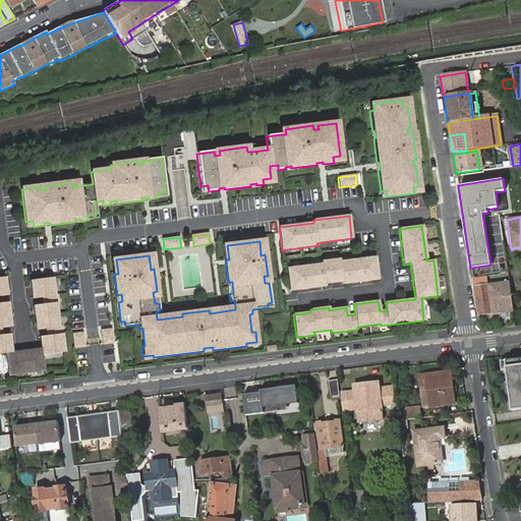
[(322,264),(287,269),(289,291),(325,287),(325,284),(342,282),(342,285),(378,280),(374,257),(340,262),(340,259),(322,262),(322,264)]
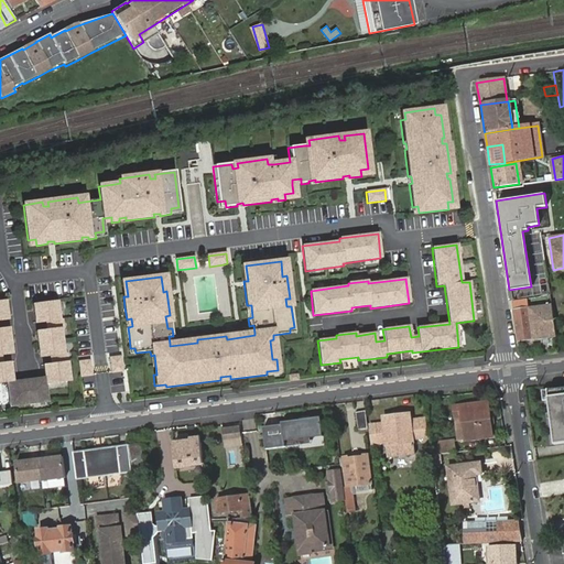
[(0,383),(7,383),(10,408),(29,404),(49,402),(46,384),(71,381),(68,361),(67,354),(64,355),(63,342),(61,329),(64,329),(63,321),(60,321),(57,302),(33,305),(35,324),(46,323),(47,331),(36,332),(38,345),(40,358),(51,357),(52,365),(43,366),(45,378),(13,382),(11,362),(2,364),(2,357),(13,355),(11,342),(10,328),(0,329),(0,322),(9,321),(6,301),(0,302),(0,383)]
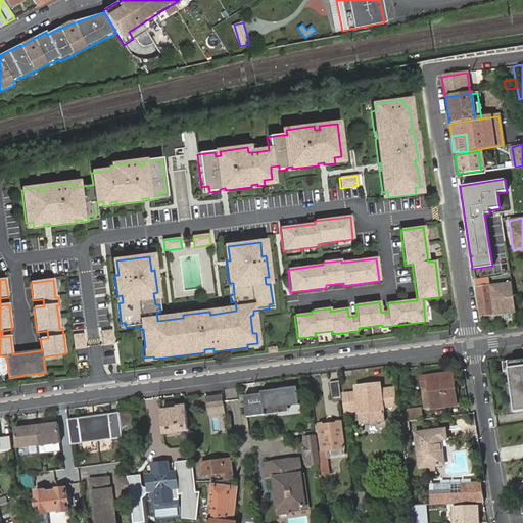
[(511,282),(475,287),(479,318),(515,313),(511,282)]
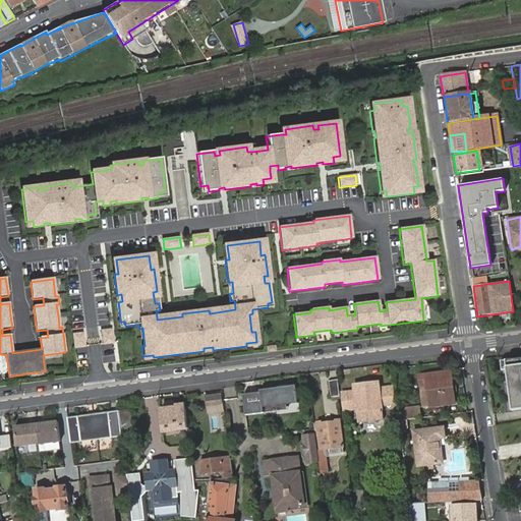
[(112,330),(102,331),(104,345),(114,343),(112,330)]
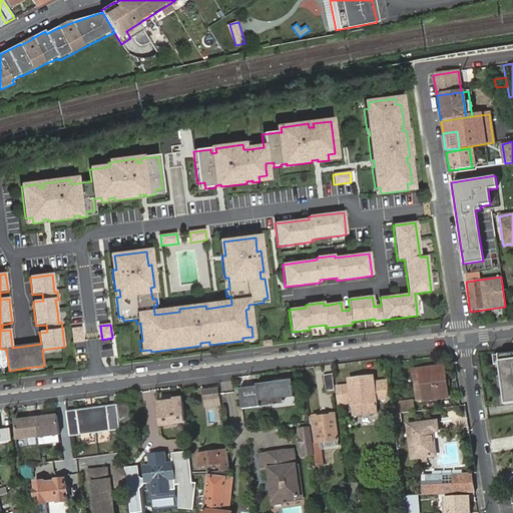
[(84,342),(82,328),(72,329),(74,343),(84,342)]
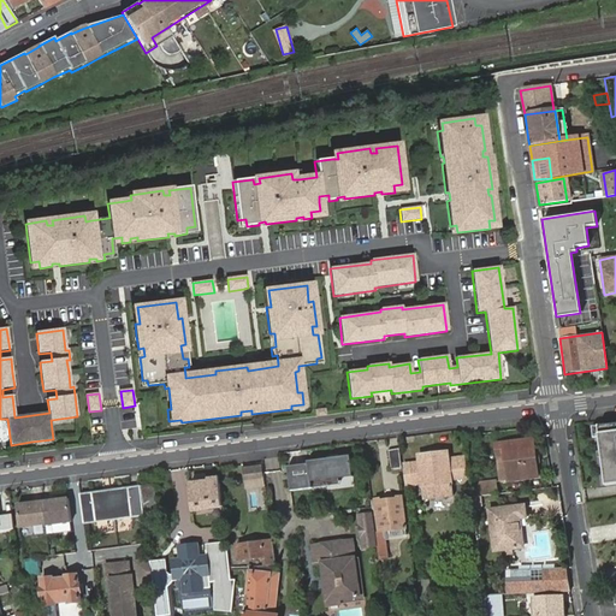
[(615,422),(599,426),(602,438),(608,486),(615,485),(615,422)]
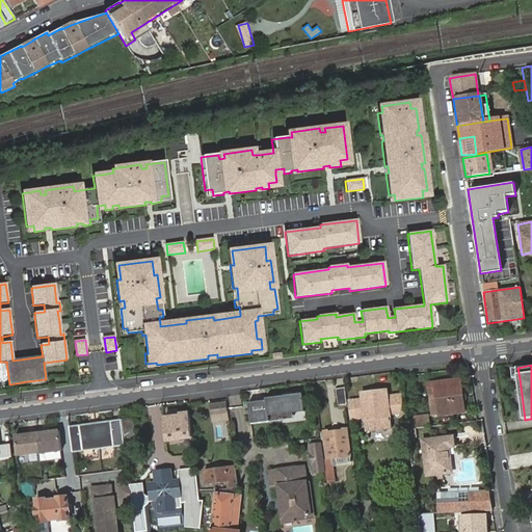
[(435,393),(439,415),(464,411),(460,379),(428,383),(429,393),(435,393)]
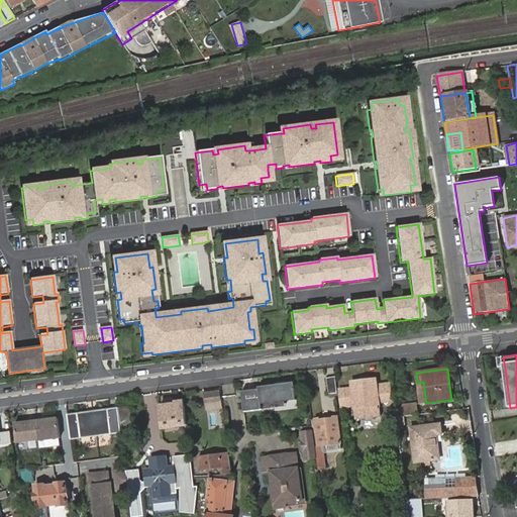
[(338,394),(336,378),(327,379),(330,395),(338,394)]
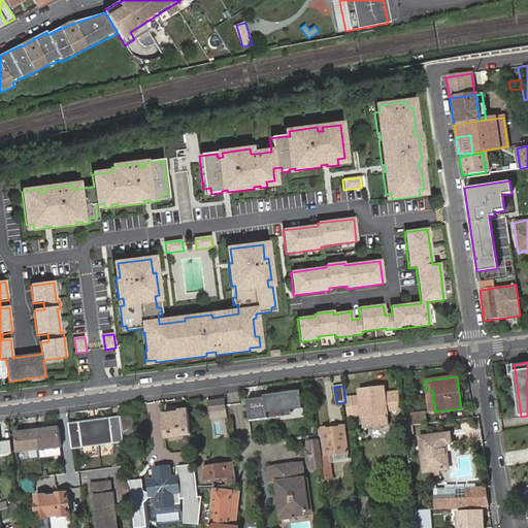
[(386,388),(360,392),(361,398),(349,399),(352,424),(355,424),(354,419),(364,417),(365,429),(391,426),(389,413),(401,411),(398,394),(387,395),(386,388)]
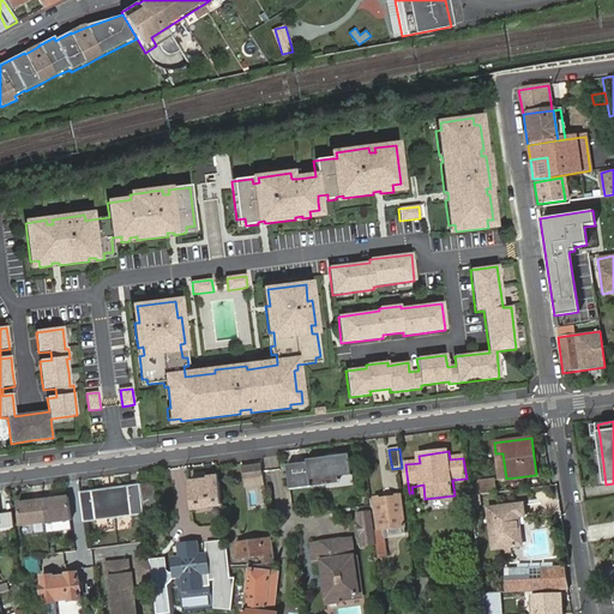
[(499,480),(506,479),(503,453),(495,453),(499,480)]
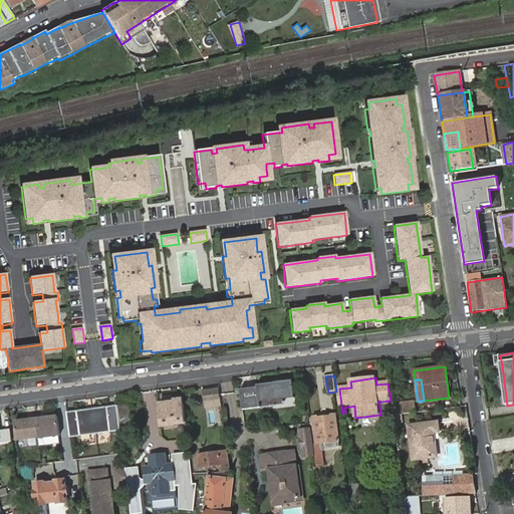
[(259,389),(240,392),(243,412),(262,410),(262,403),(295,399),(293,381),(259,387),(259,389)]
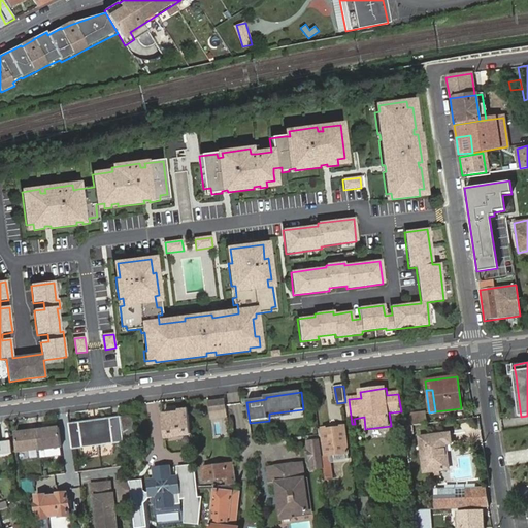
[(225,399),(207,401),(209,422),(227,420),(225,399)]
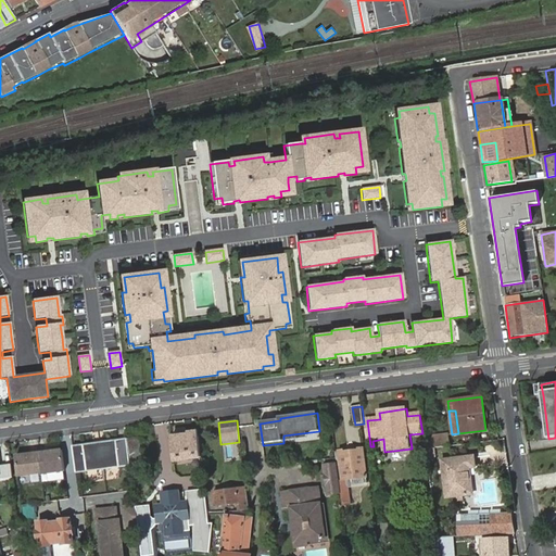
[(197,432),(168,436),(172,467),(201,464),(197,432)]
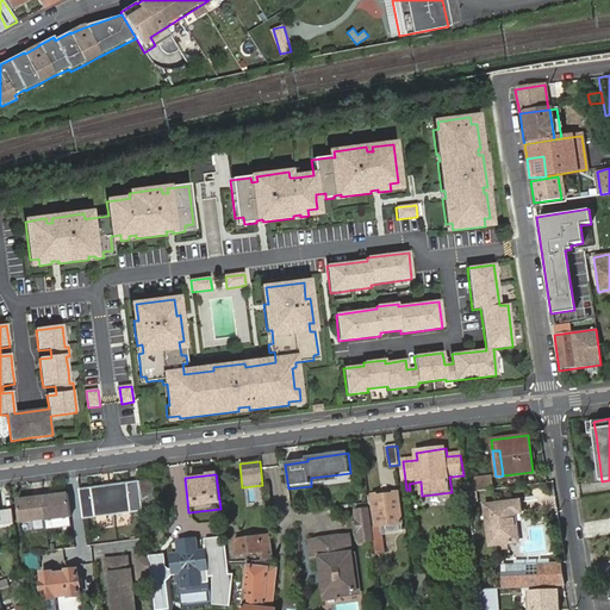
[(472,480),(474,492),(491,490),(490,478),(472,480)]
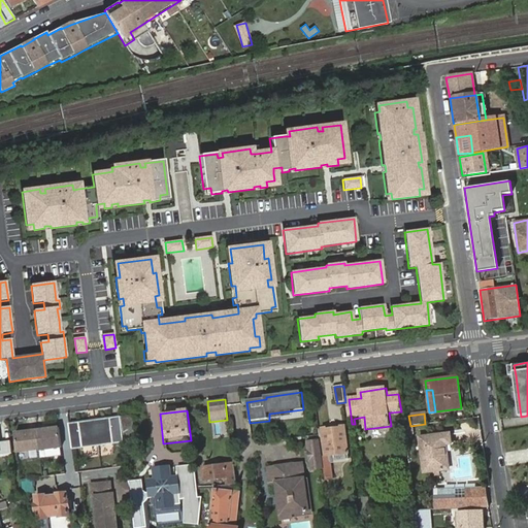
[(122,419),(124,443),(135,442),(132,417),(122,419)]
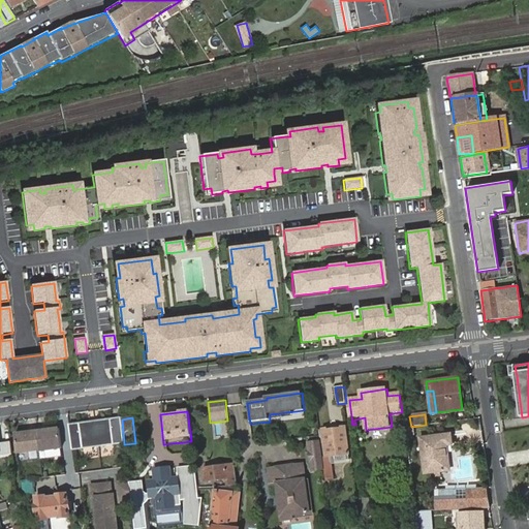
[(113,446),(124,444),(122,419),(69,426),(72,452),(92,449),(93,454),(114,452),(113,446)]
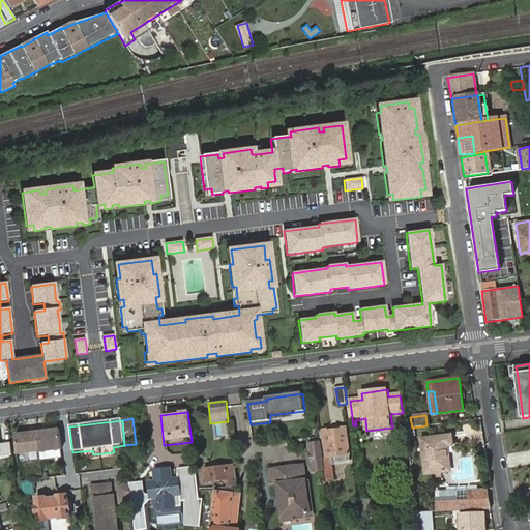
[(59,429),(13,435),(17,457),(62,451),(59,429)]
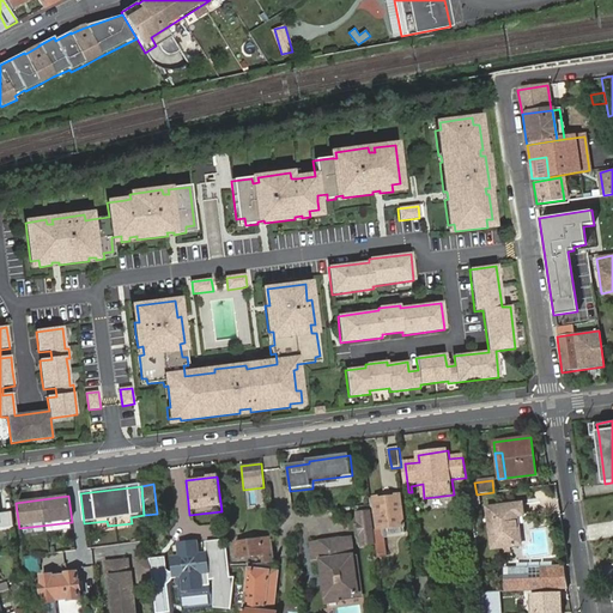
[(371,499),(380,562),(388,558),(384,538),(383,530),(402,529),(402,535),(406,534),(401,496),(398,496),(398,501),(381,502),(380,498),(371,499)]
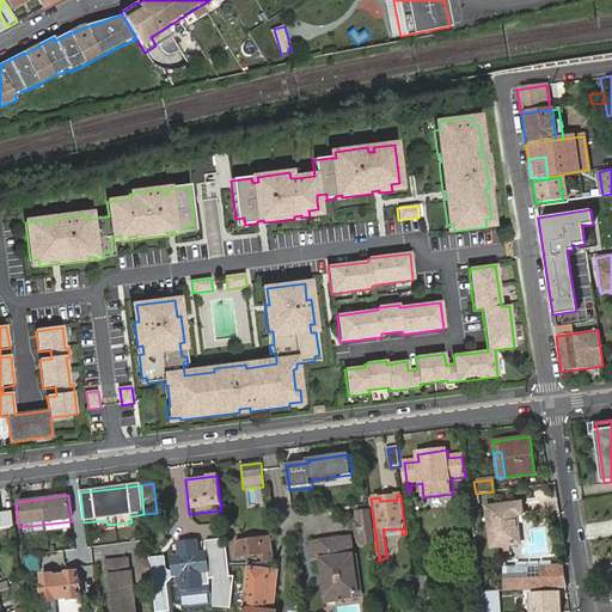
[(524,514),(522,503),(488,508),(493,548),(519,545),(516,515),(524,514)]
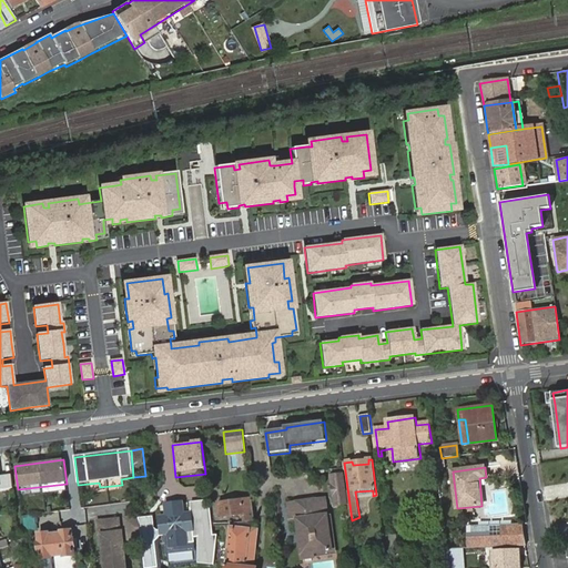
[(347,504),(344,476),(334,477),(335,487),(332,487),(334,497),(336,496),(337,505),(347,504)]
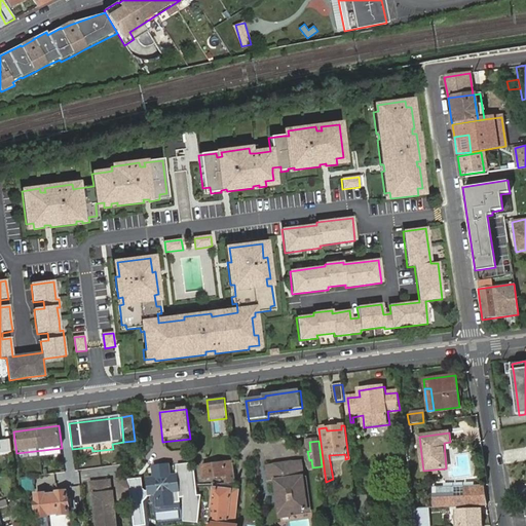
[(285,504),(280,505),(283,519),(294,518),(293,514),(310,512),(303,462),(269,467),(271,483),(277,483),(282,482),(285,504)]
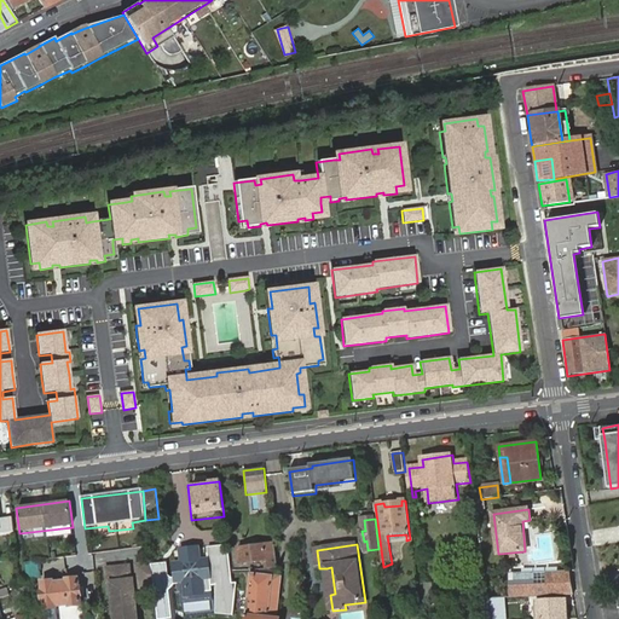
[(268,565),(270,570),(279,570),(276,545),(239,550),(242,563),(262,561),(264,566),(268,565)]
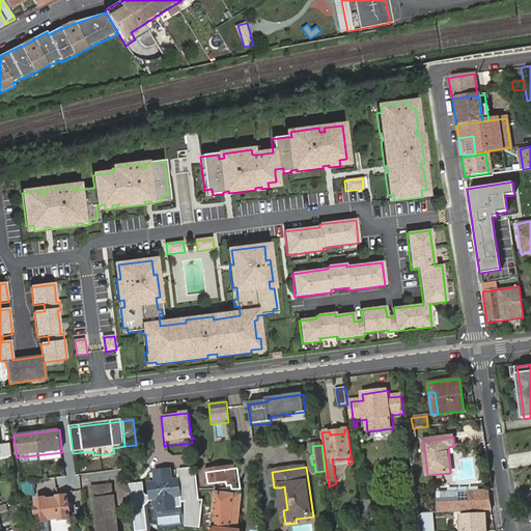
[(158,480),(172,478),(171,472),(158,473),(158,480)]
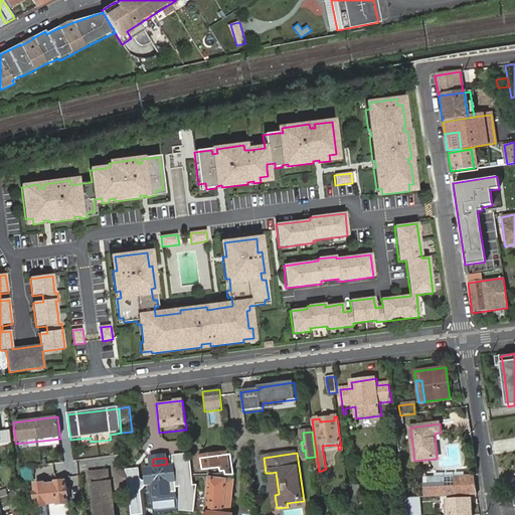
[(172,463),(173,468),(176,489),(179,489),(182,510),(197,508),(199,486),(196,487),(193,460),(172,463)]
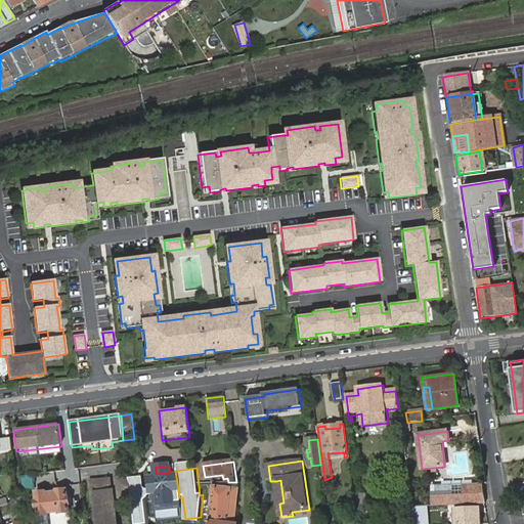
[(163,504),(163,506),(170,505),(170,503),(173,503),(173,501),(178,500),(178,499),(179,499),(179,497),(176,476),(170,477),(170,472),(156,474),(157,479),(150,480),(150,483),(148,483),(151,505),(154,505),(163,504)]
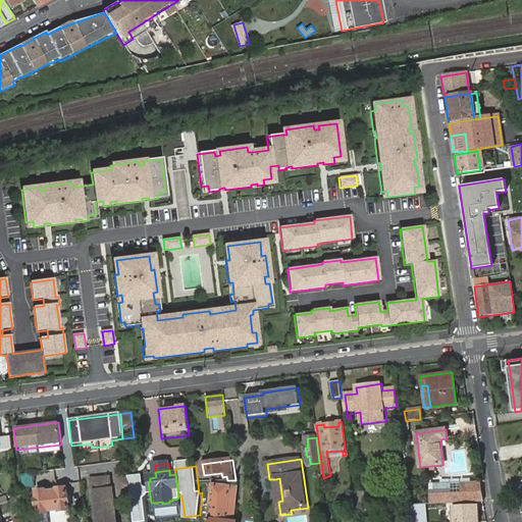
[(35,484),(33,473),(21,475),(23,486),(35,484)]
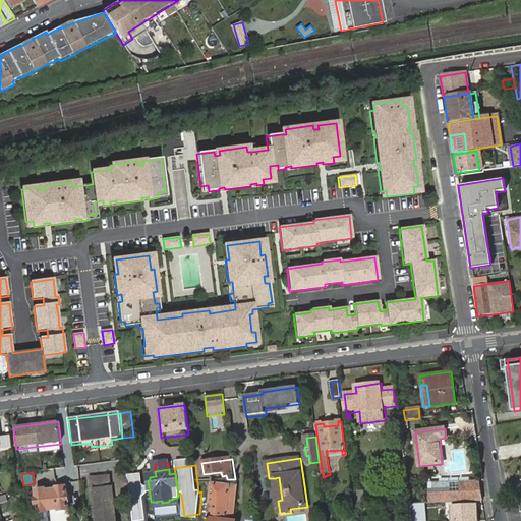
[(128,488),(127,476),(115,477),(117,494),(128,491),(128,488)]
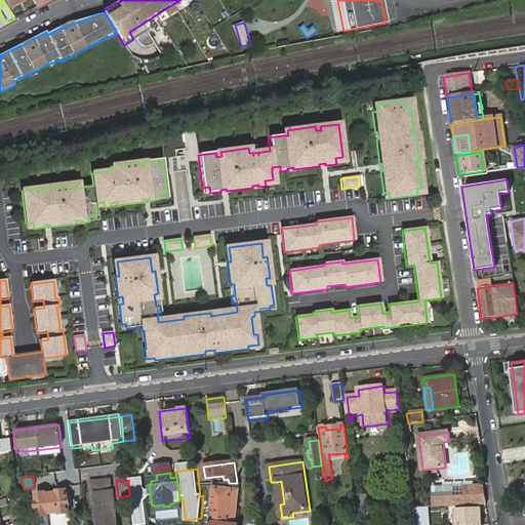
[(110,482),(91,484),(93,505),(95,505),(97,524),(115,524),(112,493),(111,494),(110,482)]
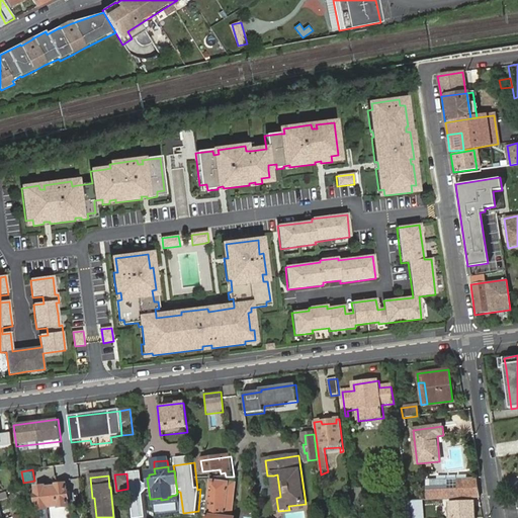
[(480,499),(476,479),(420,481),(421,500),(480,499)]
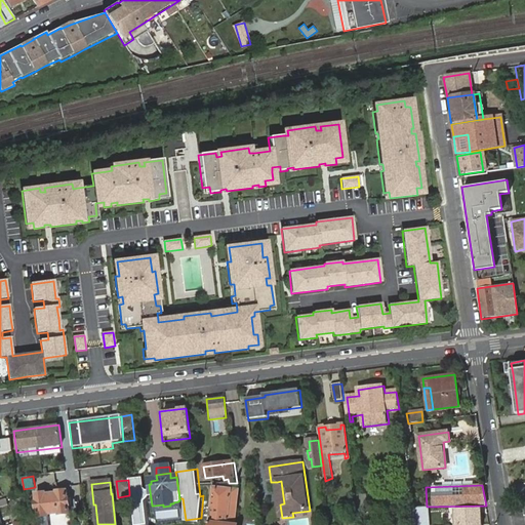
[(211,522),(210,524),(234,524),(230,524),(232,489),(214,487),(214,489),(211,522)]
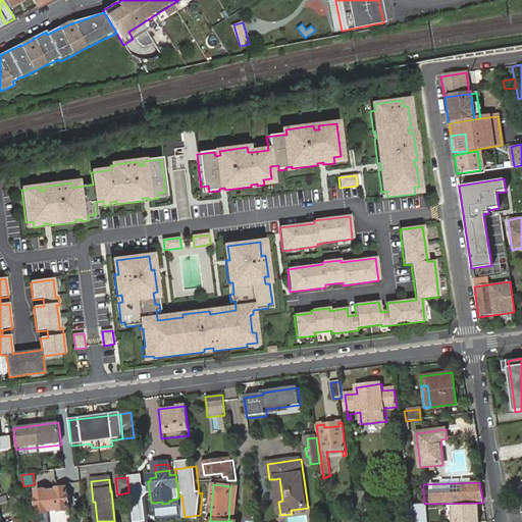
[(228,521),(232,521),(235,521),(238,486),(230,486),(228,521)]
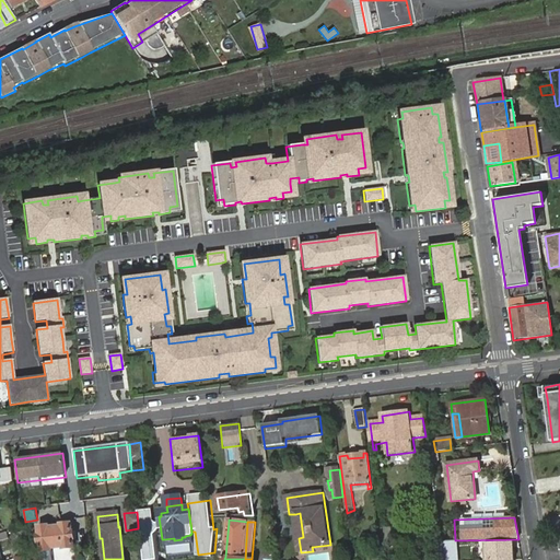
[(53,550),(63,548),(63,550),(76,548),(74,540),(76,540),(74,532),(73,532),(72,524),(61,526),(61,528),(50,529),(50,527),(39,528),(41,537),(38,536),(41,546),(42,545),(43,553),(54,552),(53,550)]
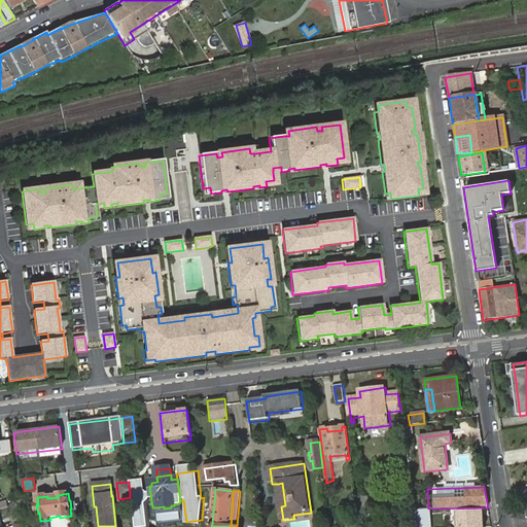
[(139,493),(130,494),(130,497),(134,526),(143,526),(139,493)]
